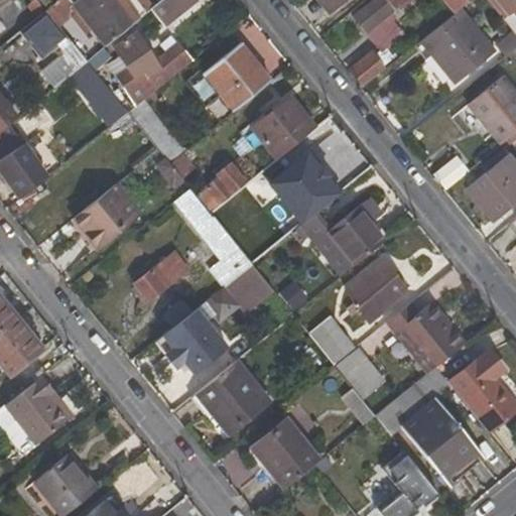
[(34,0),(33,0),(25,7),(35,19),(44,11),(34,0)]
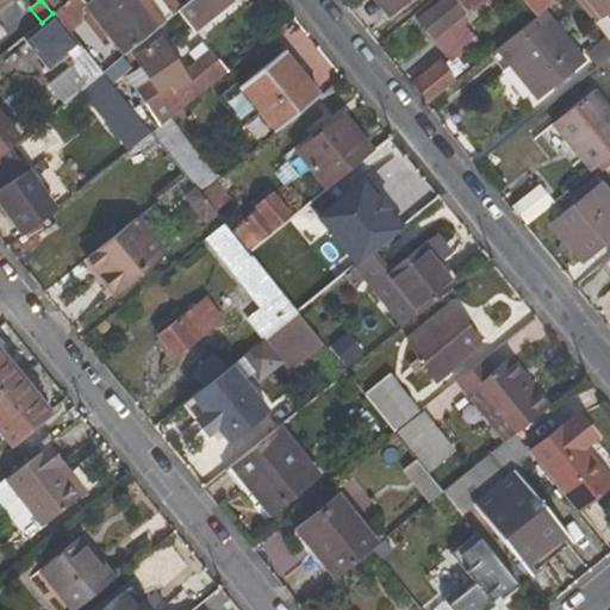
[(61,6),(55,0),(41,0),(53,13),(61,6)]
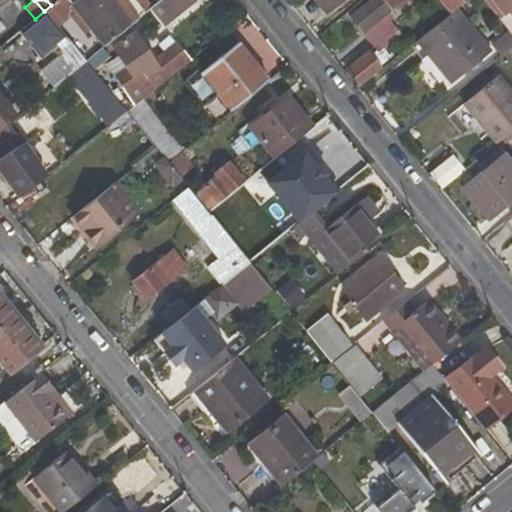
[(102,48),(136,20),(120,0),(57,0),(51,5),(44,11),(57,28),(75,14),(102,48)]
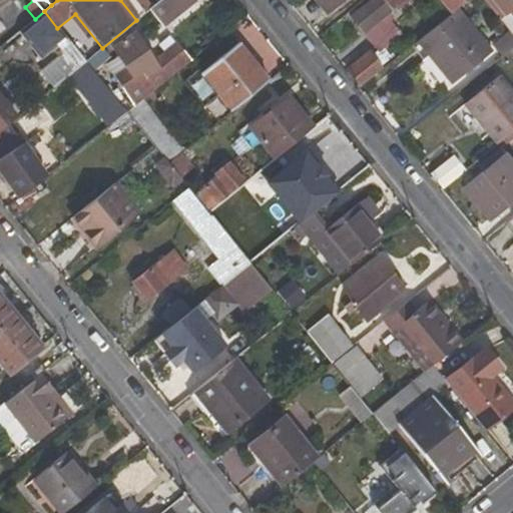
[(161,28),(194,1),(193,0),(160,0),(147,11),(161,28)]
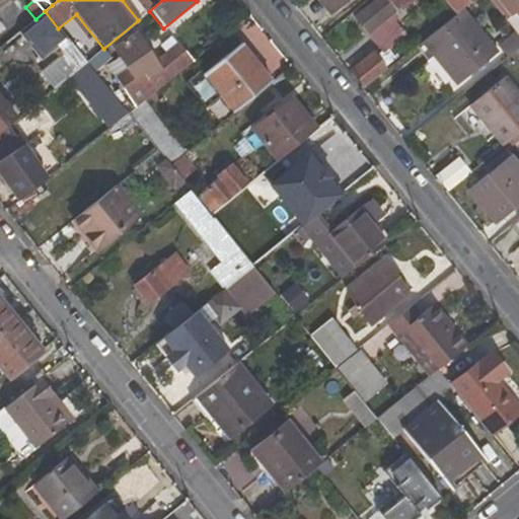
[(323,0),(334,12),(348,0),(323,0)]
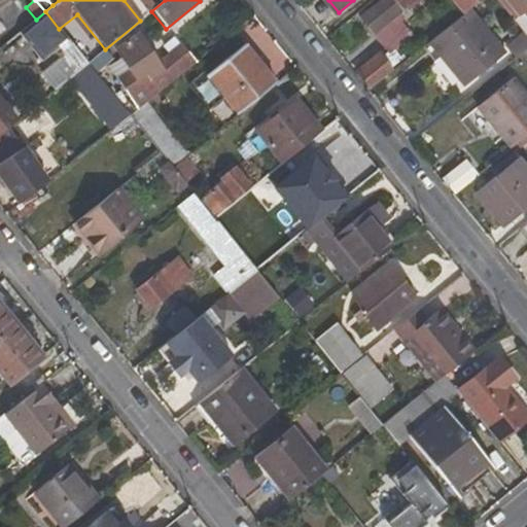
[(454,0),(463,10),(476,0),(379,0),(358,16),(373,33),(415,0),(454,0)]
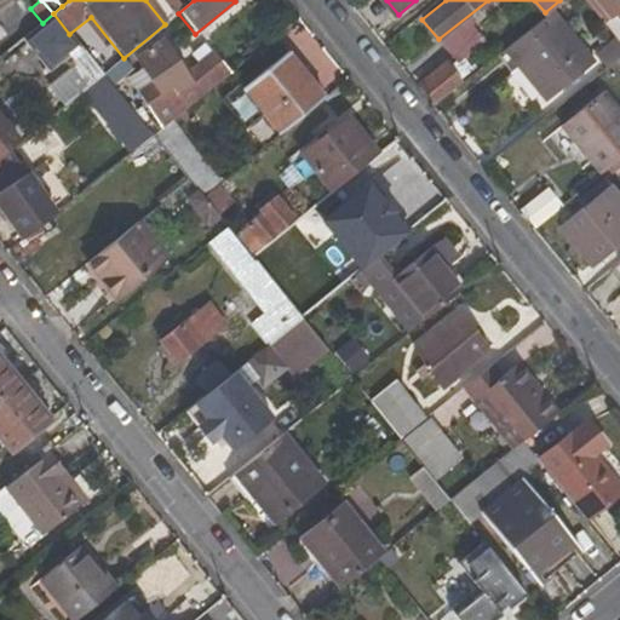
[(619,0),(584,0),(615,38),(619,44),(619,0)]
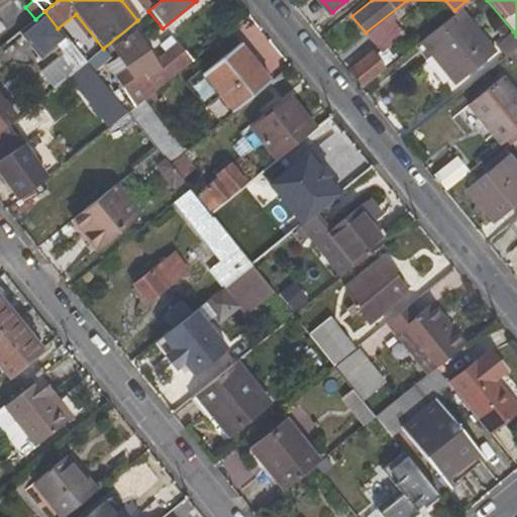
[(44,11),(35,19),(18,32),(41,60),(67,38),(58,28),(44,11)]
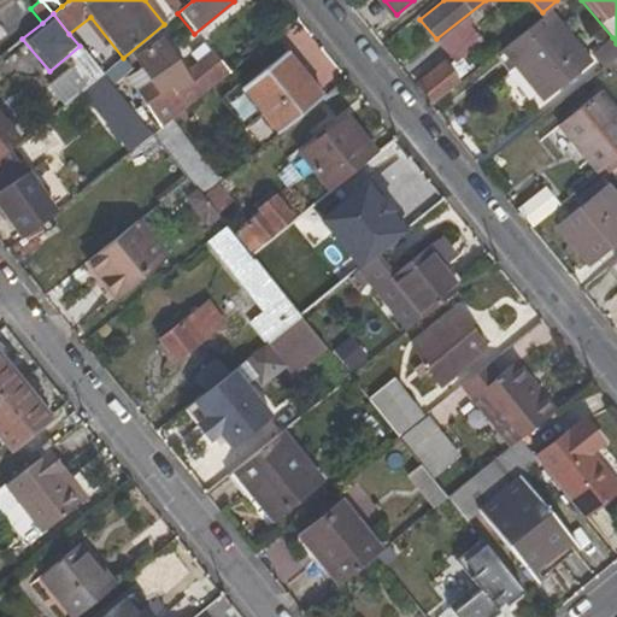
[(589,64),(547,13),(503,51),(544,101),(589,64)]
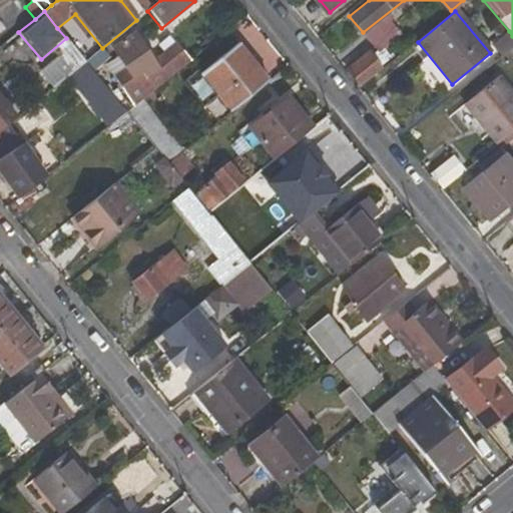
[(501,57),(508,50),(512,46),(512,36),(509,31),(492,45),(501,57)]
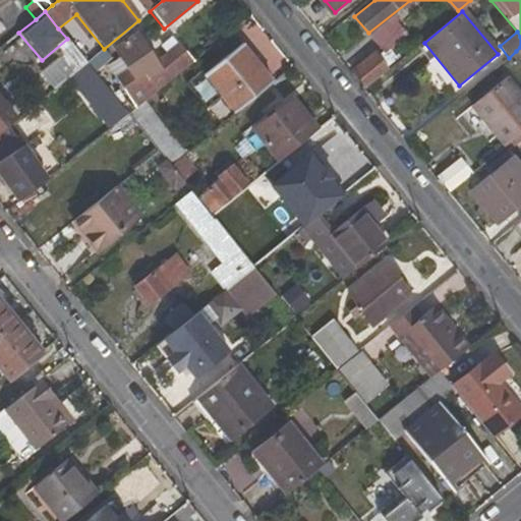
[(140,104),(151,96),(190,63),(179,47),(157,65),(137,36),(116,49),(132,72),(122,80),(140,104)]
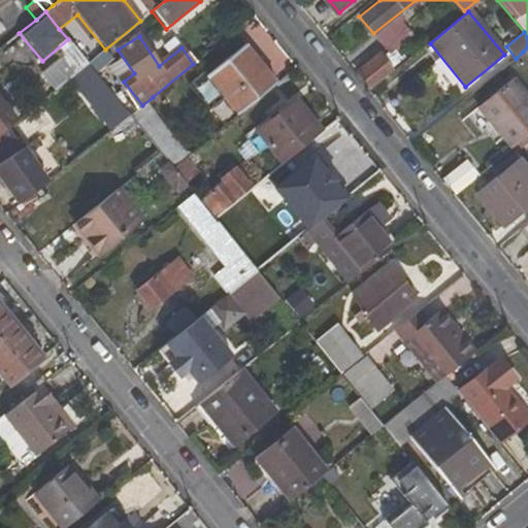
[(210,78),(238,113),(275,84),(246,48),(210,78)]
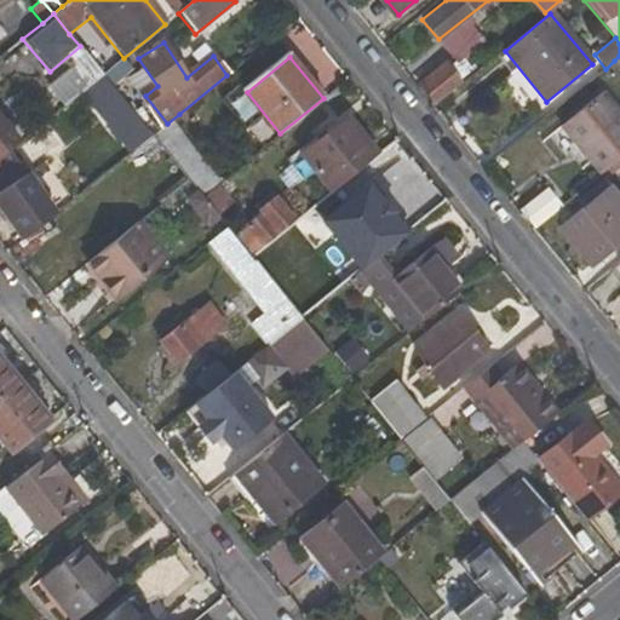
[(112,87),(132,70),(122,59),(103,75),(112,87)]
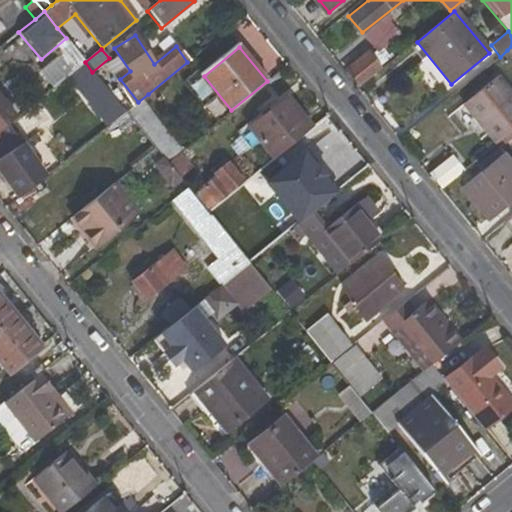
[(371,54),(345,74),(355,86),(380,67),(371,54)]
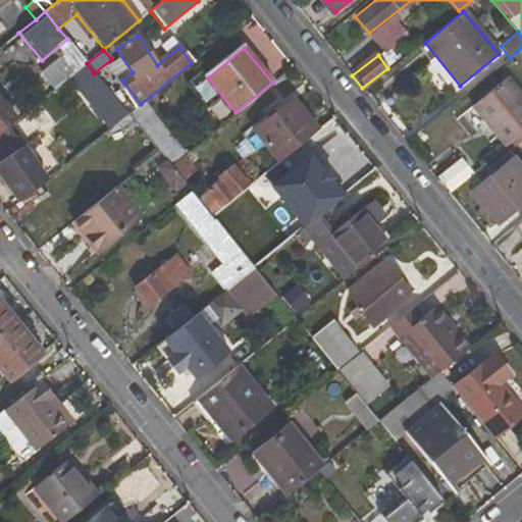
[(471,106),(505,147),(521,133),(521,96),(507,77),(471,106)]
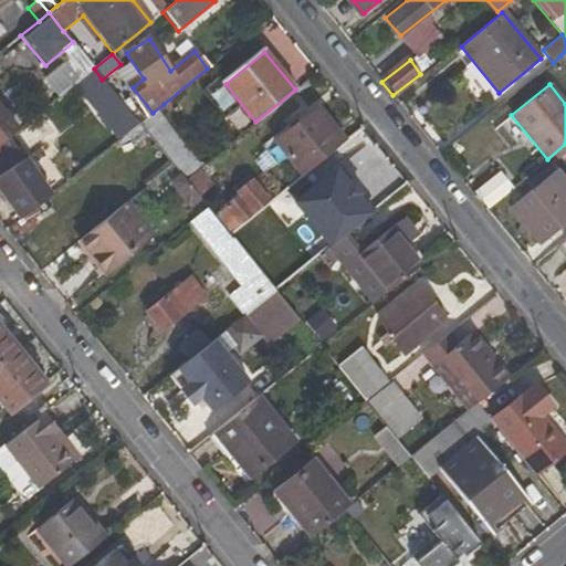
[(119,94),(104,103),(122,134),(138,125),(119,94)]
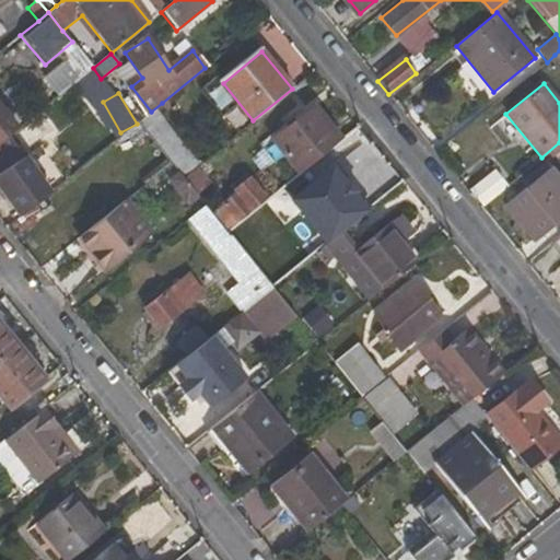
[(164,123),(172,115),(162,103),(151,112),(137,123),(182,178),(196,167),(198,166),(164,123)]
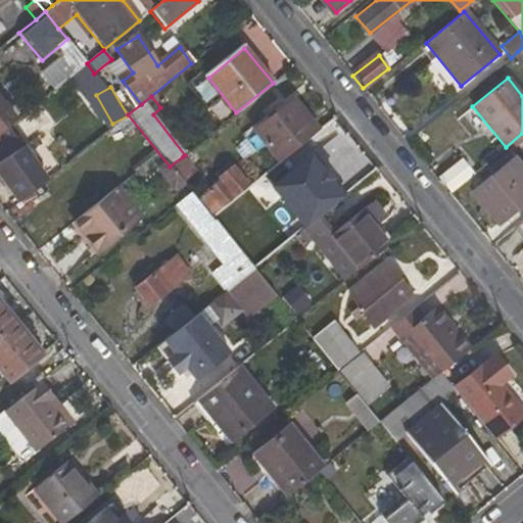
[(255,133),(279,161),(318,131),(293,100),(255,133)]
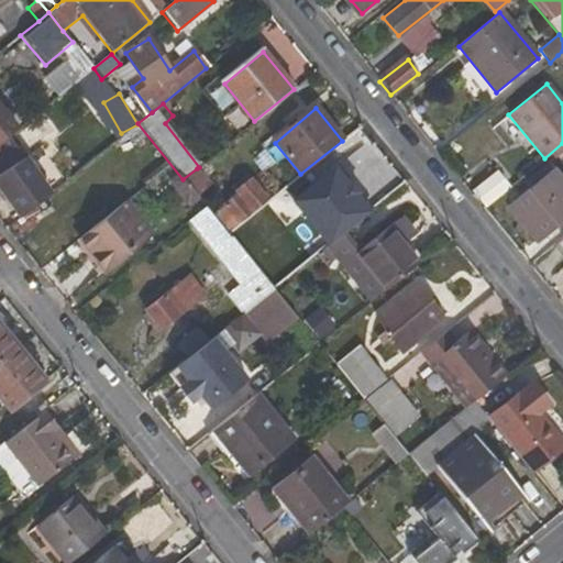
[(0,144),(10,136),(17,131),(0,109),(0,144)]
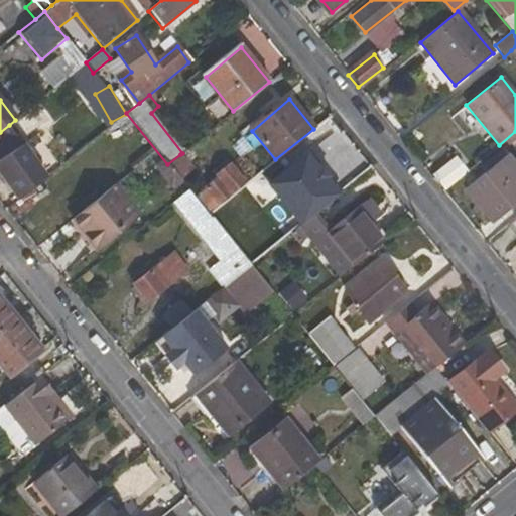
[(0,172),(19,201),(45,178),(9,125),(0,132),(0,172)]
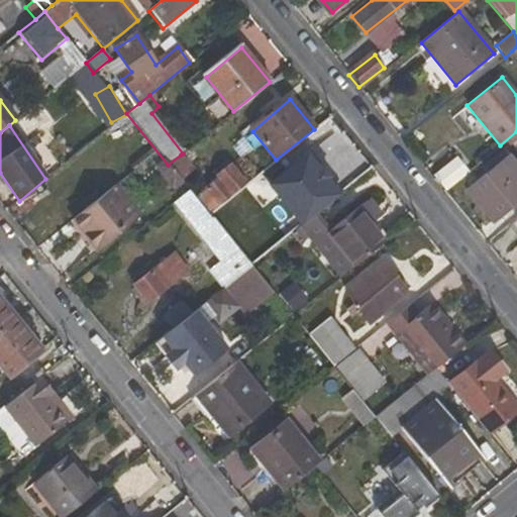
[(287,168),(312,199),(334,181),(311,150),(287,168)]
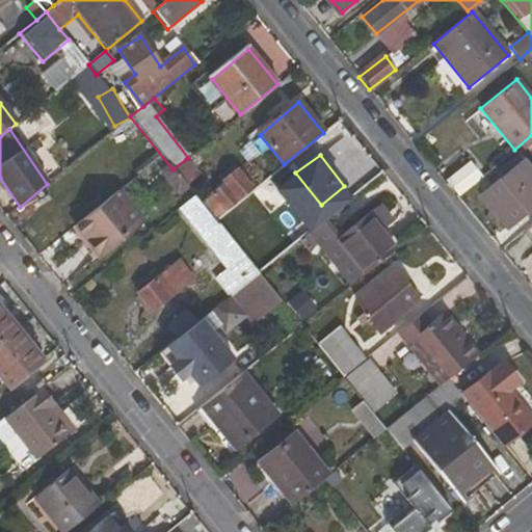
[(187,186),(200,176),(186,159),(173,169),(187,186)]
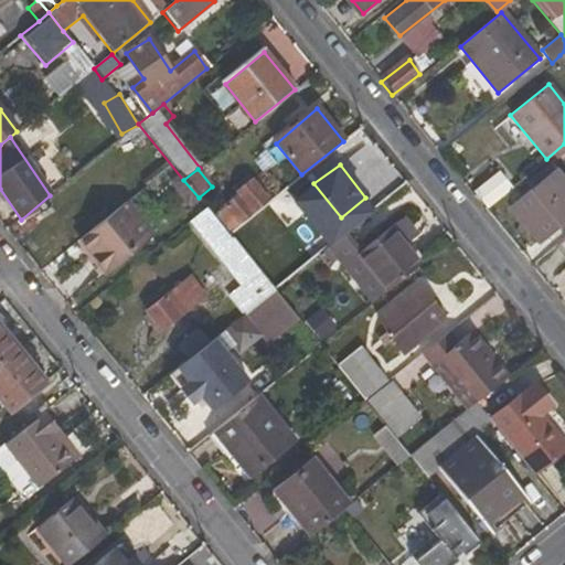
[(536,226),(543,235),(556,226),(545,211),(564,194),(564,184),(554,171),(516,201),(529,216),(523,222),(531,231),(536,226)]
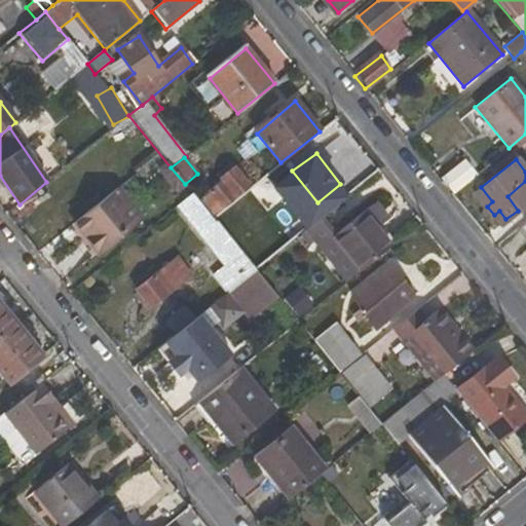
[(463,160),(441,179),(453,193),(476,175),(463,160)]
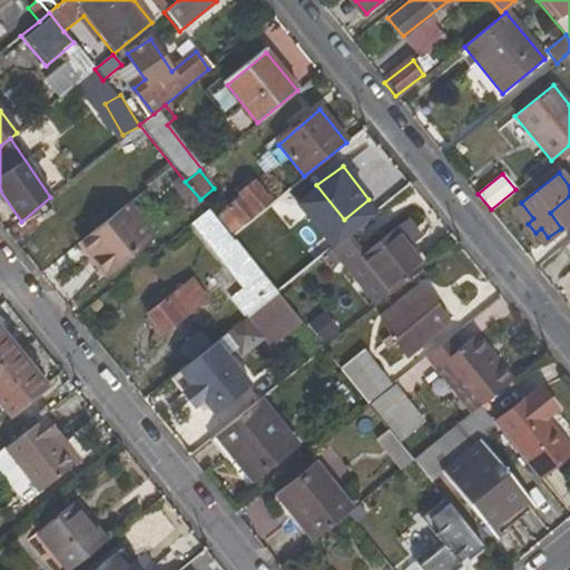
[(216,215),(233,235),(273,203),(256,183),(216,215)]
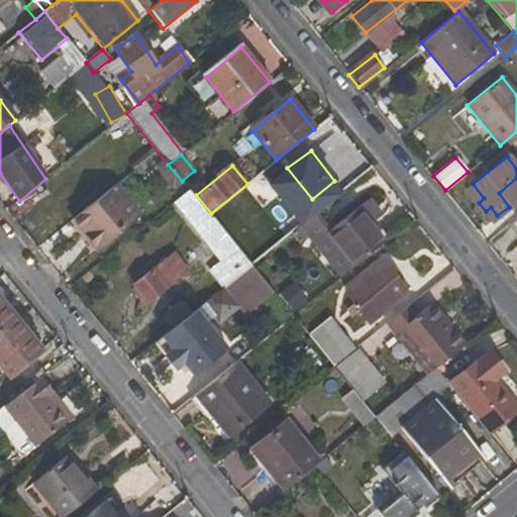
[(509,207),(516,199),(516,178),(499,193),(509,207)]
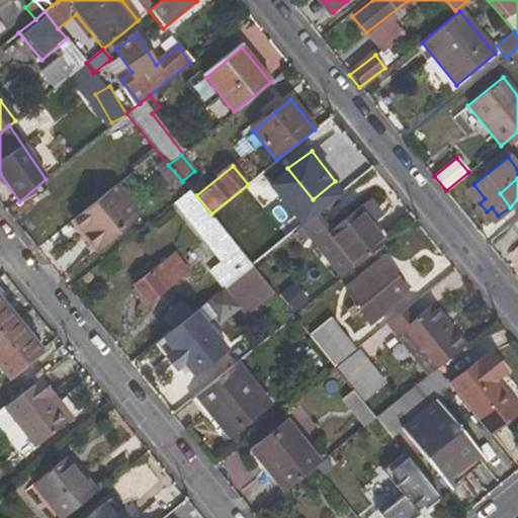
[(74,221),(97,250),(137,218),(114,188),(74,221)]
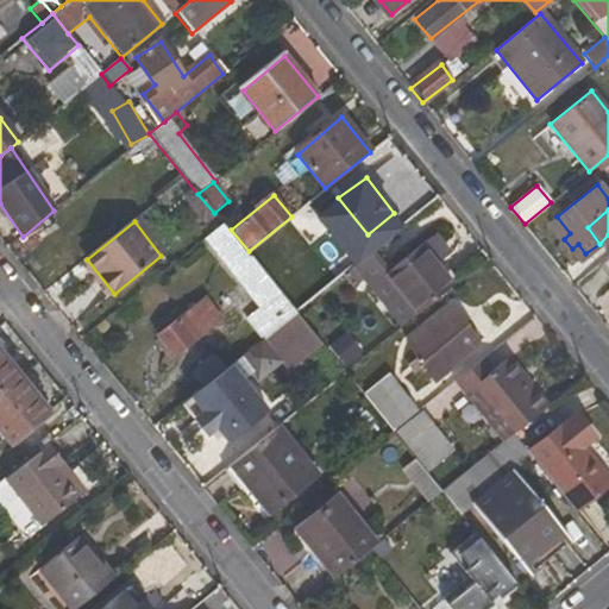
[(246,252),(223,224),(203,240),(262,311),(248,321),(262,339),(270,333),(295,313),(246,252)]
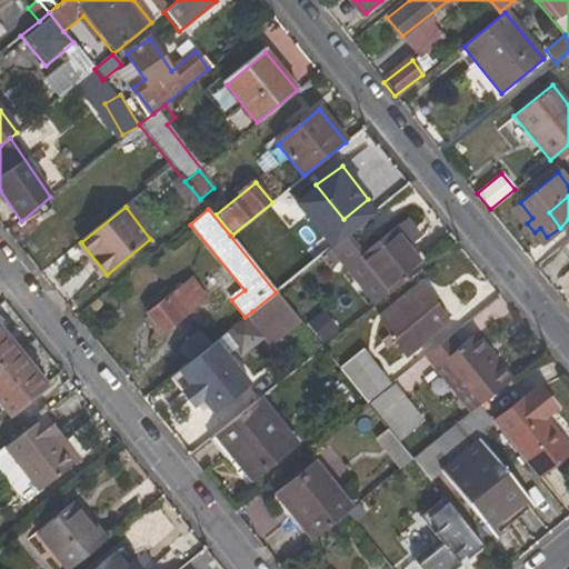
[(241,237),(251,250),(279,227),(269,213),(241,237)]
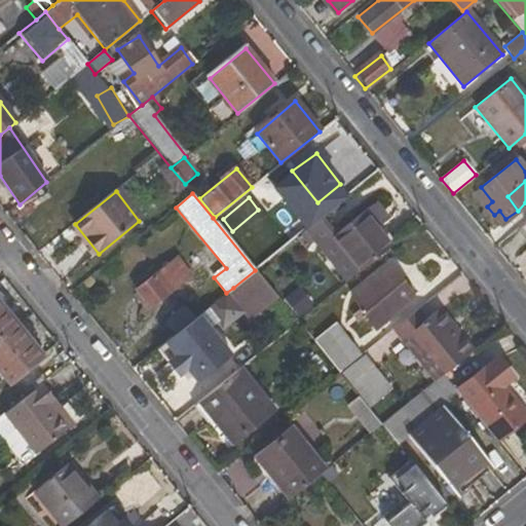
[(388,219),(376,202),(373,205),(385,220),(380,224),(381,225),(388,219)]
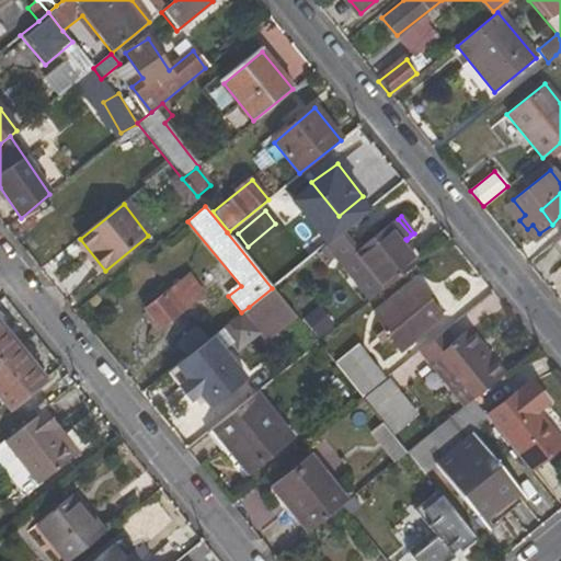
[(411,235),(398,219),(358,250),(389,287),(418,262),(402,243),(407,240),(405,239),(411,235)]
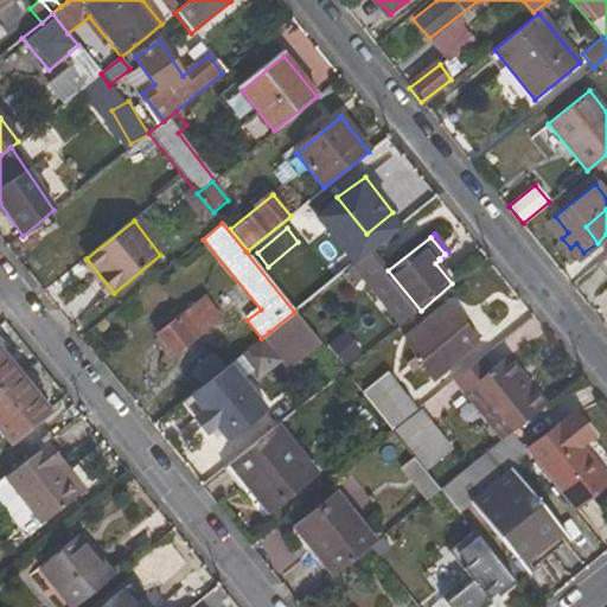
[(421,311),(388,270),(372,250),(350,267),(398,327),(421,311)]
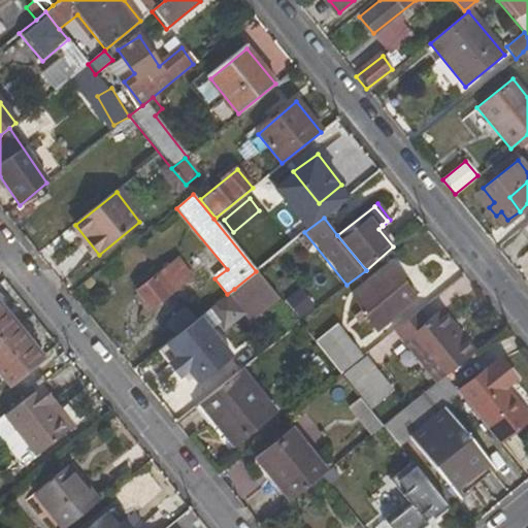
[(136,292),(151,308),(190,277),(176,260),(136,292)]
